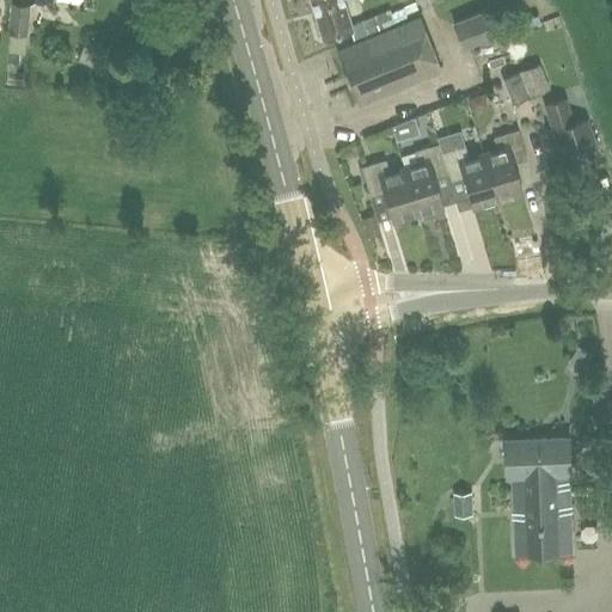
[(310,0),(322,37),(349,29),(353,40),(366,34),(367,35),(379,30),(377,25),(379,24),(381,29),(418,12),(415,2),(390,13),(387,10),(349,25),(342,0),(310,0)]
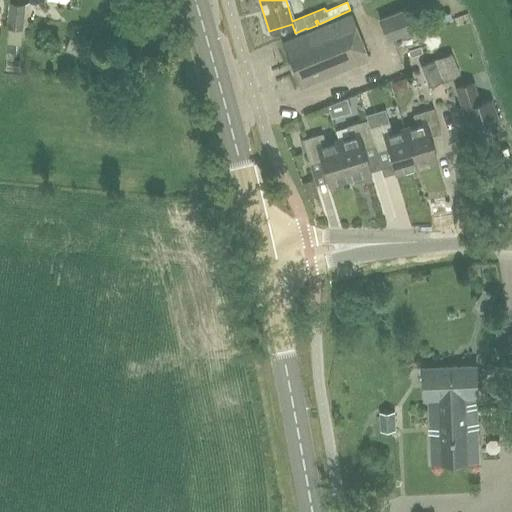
[(22,29),(25,6),(10,4),(7,27),(22,29)]
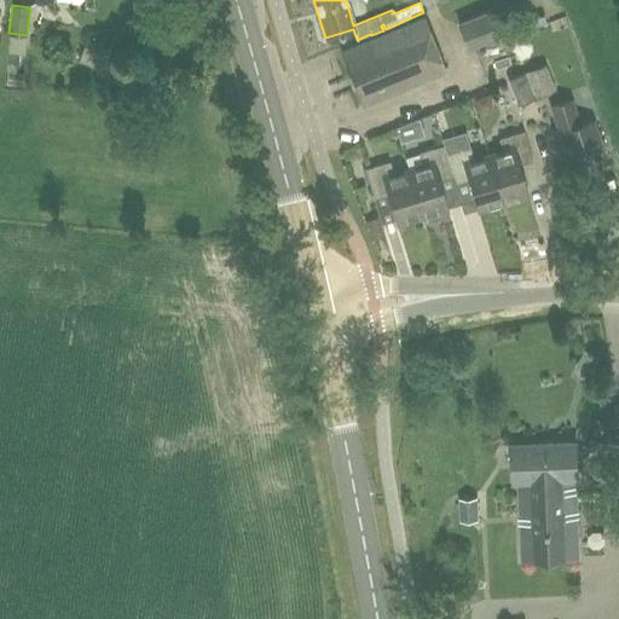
[(468,46),(495,35),(487,12),(458,24),(468,46)]
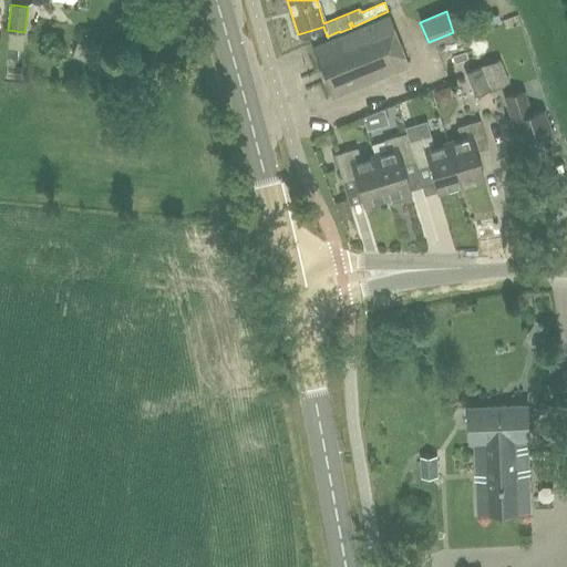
[(331,96),(408,65),(388,16),(311,48),(331,96)]
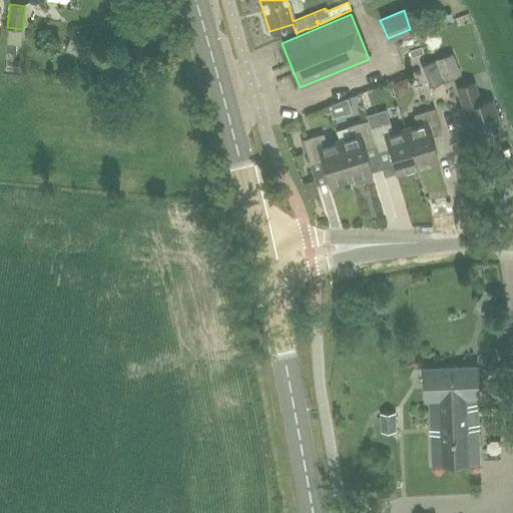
[(79,55),(84,44),(69,38),(65,49),(79,55)]
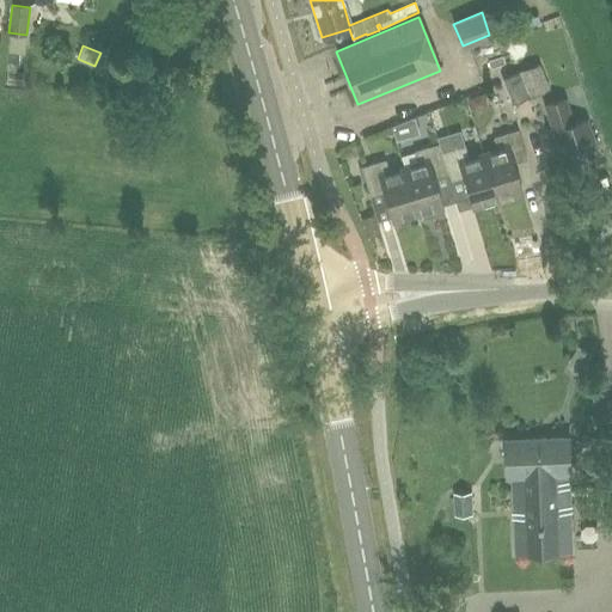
[(5,71),(7,71),(16,72),(17,54),(6,53),(5,71)]
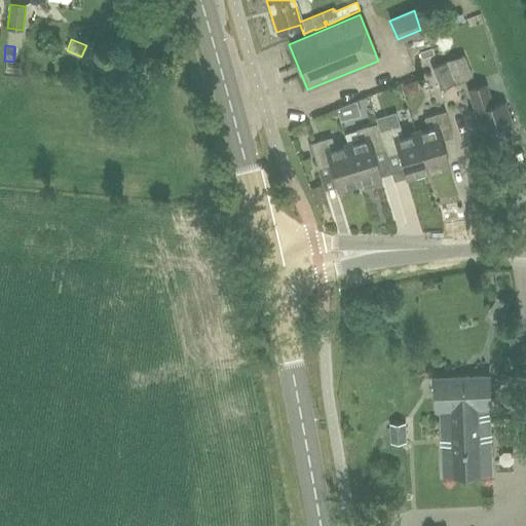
[(13,62),(6,61),(5,72),(19,73),(20,63),(13,62)]
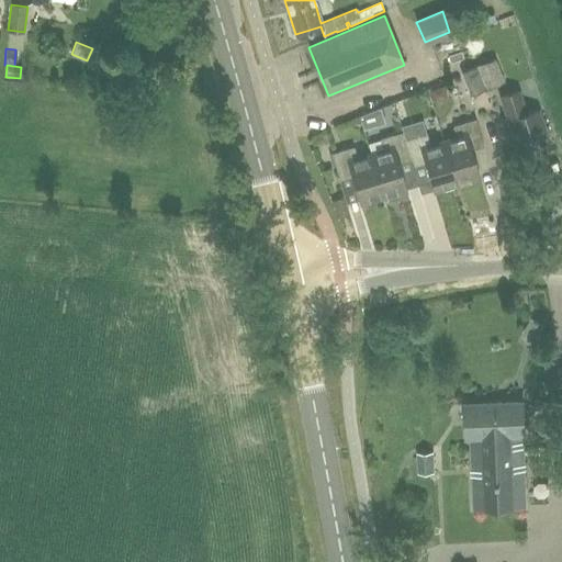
[(469,94),(485,88),(476,66),(461,72),(469,94)]
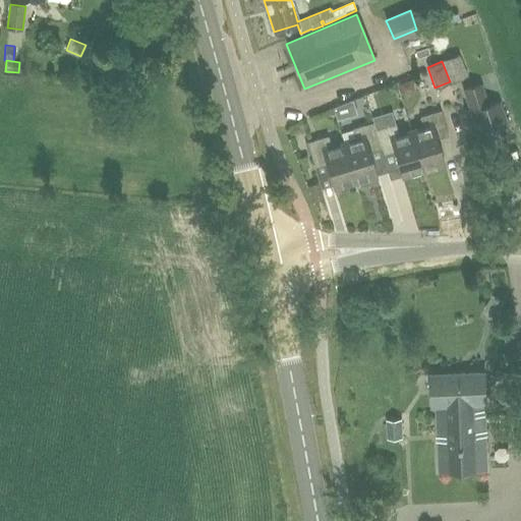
[(402,93),(414,90),(410,79),(399,83),(402,93)]
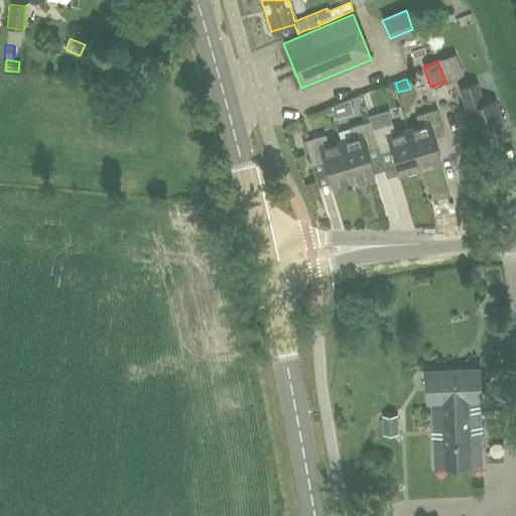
[(483,104),(476,83),(459,89),(473,133),(502,123),(494,100),(483,104)]
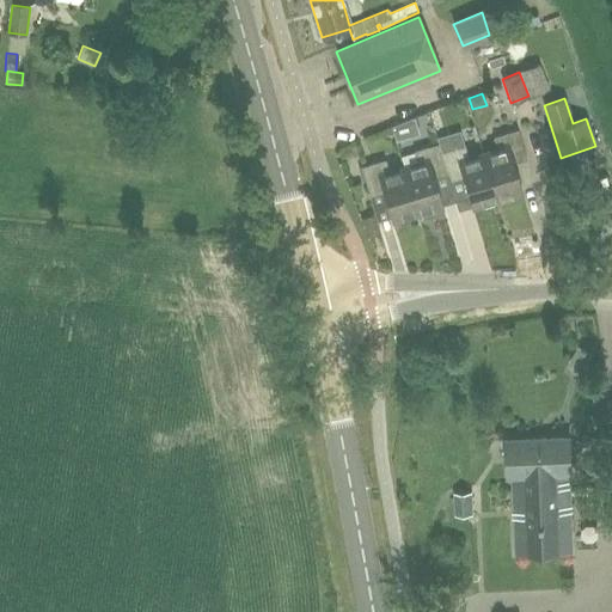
[(496,200),(521,191),(513,164),(527,159),(518,129),(494,136),(497,150),(483,153),(496,200)]
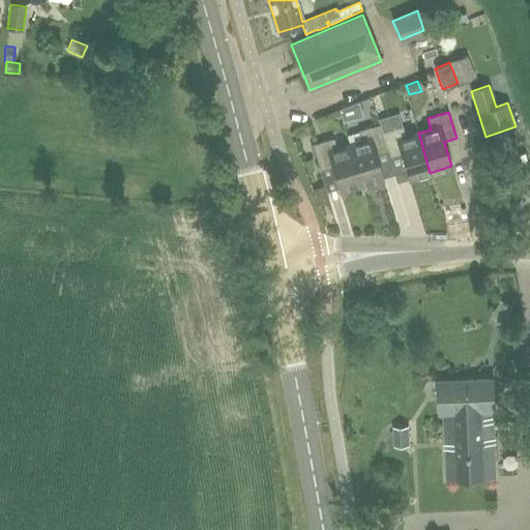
[(361,184),(383,178),(375,153),(386,150),(387,150),(382,131),(379,124),(358,130),(361,141),(349,145),(361,184)]
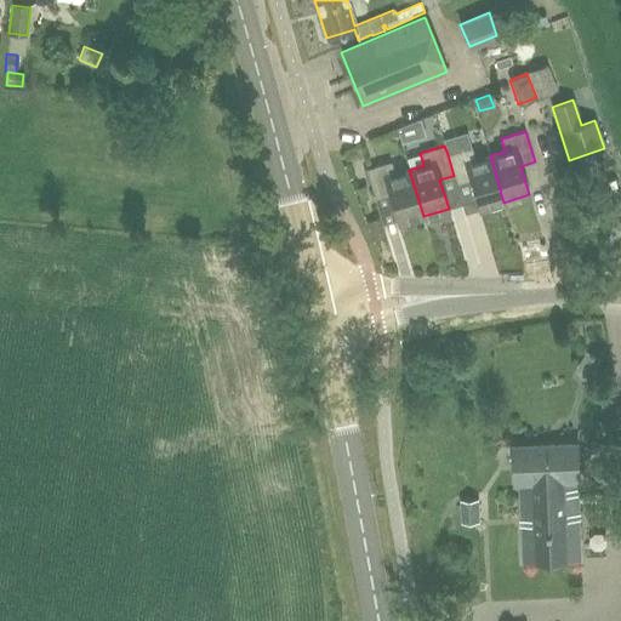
[(476,160),(472,147),(448,154),(454,176),(453,176),(456,186),(469,181),(478,210),(503,203),(490,155),(476,160)]
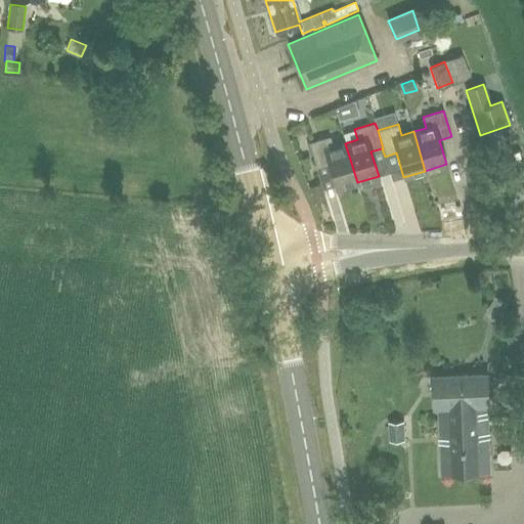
[(333,147),(330,136),(309,142),(316,168),(329,165),(336,189),(357,182),(345,143),(333,147)]
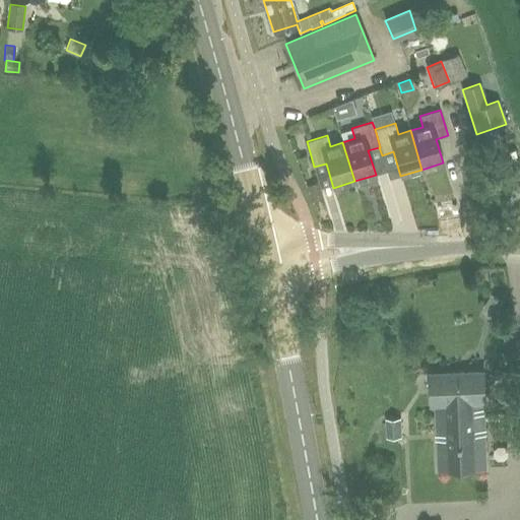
[(312,202),(323,199),(318,182),(307,186),(312,202)]
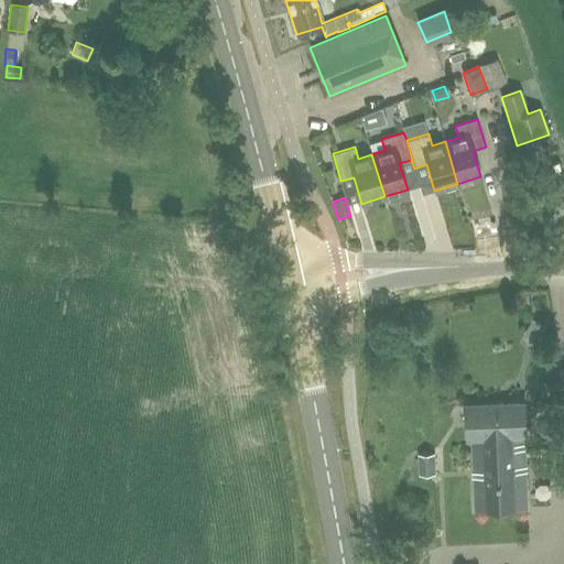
[(540,338),(545,325),(531,320),(525,333),(540,338)]
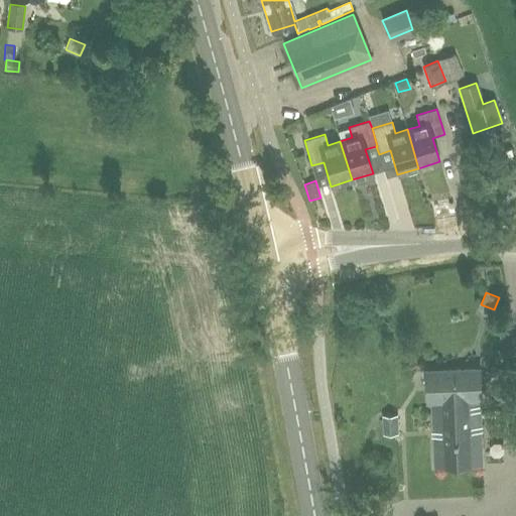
[(482,399),(481,369),(427,371),(428,401),(432,401),(433,423),(481,421),(480,399),(482,399)]
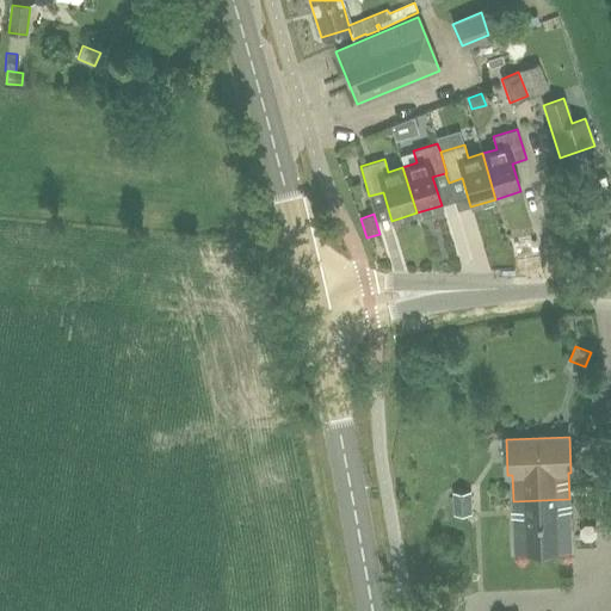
[(452,492),(454,514),(473,514),(471,492),(452,492)]
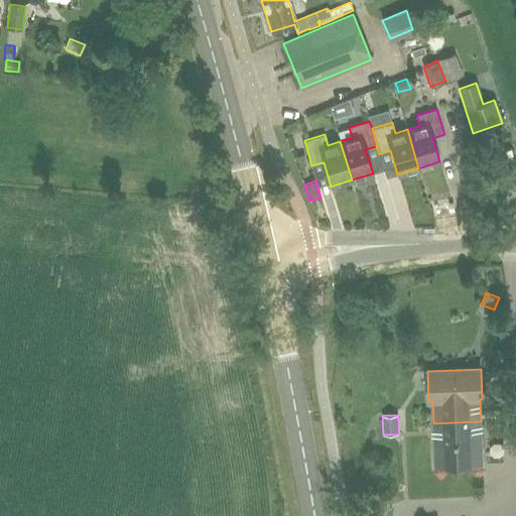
[(422,467),(483,465),(481,421),(433,423),(434,445),(421,445),(422,467)]
